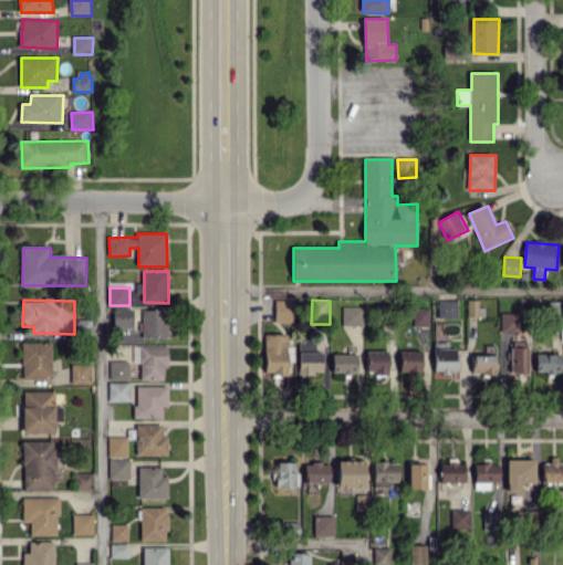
[(459,318),(459,301),(440,301),(440,318),(459,318)]
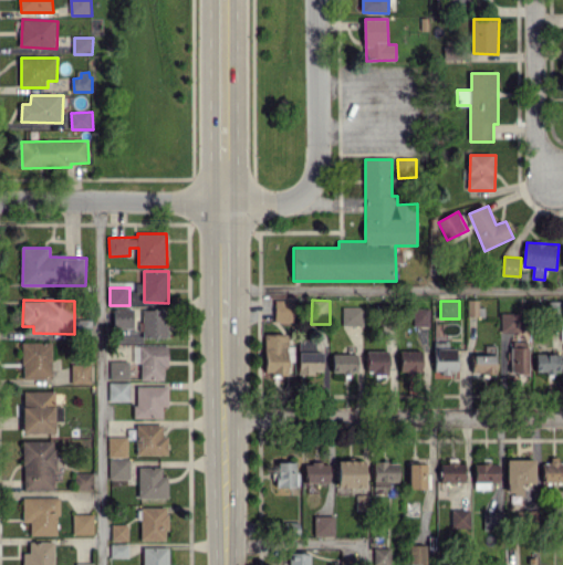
[(293,324),(295,303),(278,302),(275,322),(293,324)]
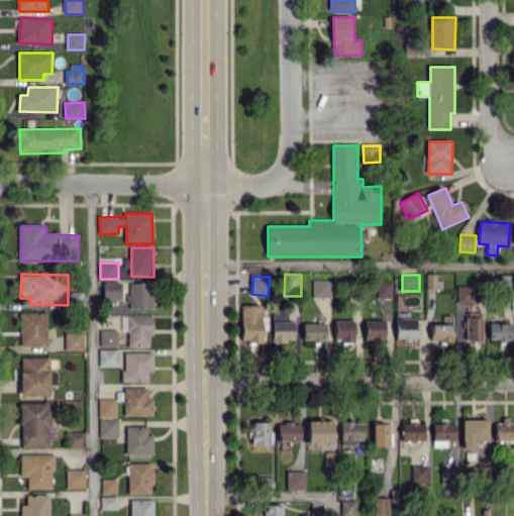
[(333,298),(332,281),(313,281),(314,299),(333,298)]
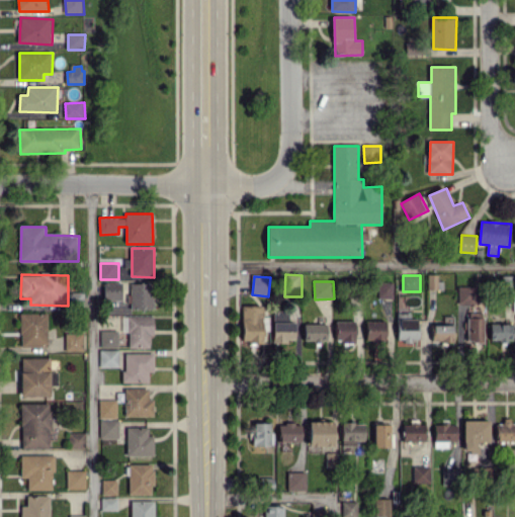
[(395,298),(395,282),(379,282),(379,298),(395,298)]
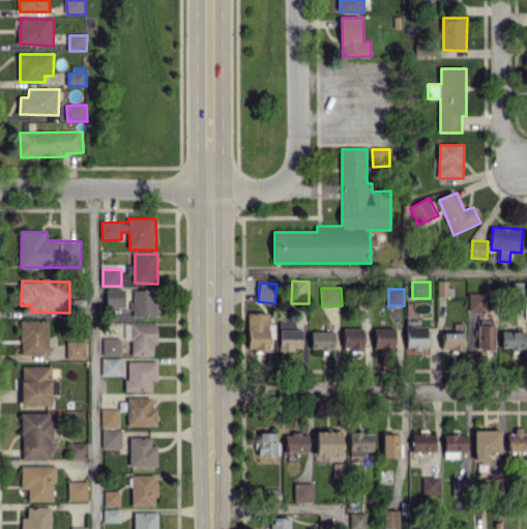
[(125,290),(107,290),(107,309),(125,309),(125,290)]
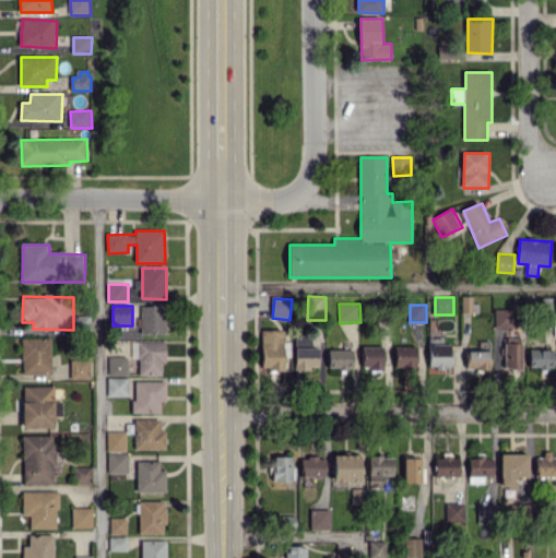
[(166,334),(167,307),(142,307),(142,334),(166,334)]
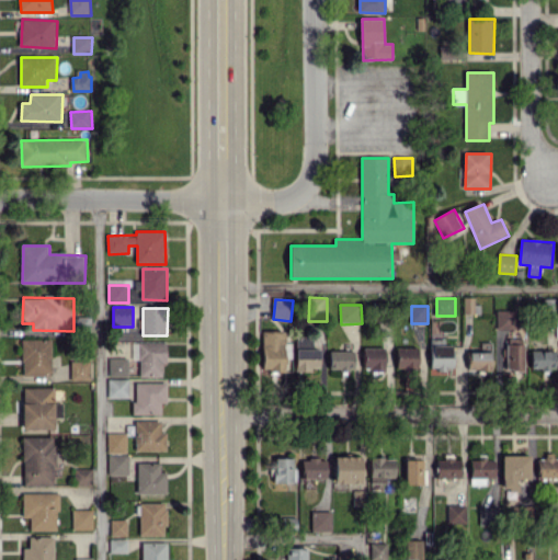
[(498,330),(517,330),(517,311),(499,310),(498,330)]
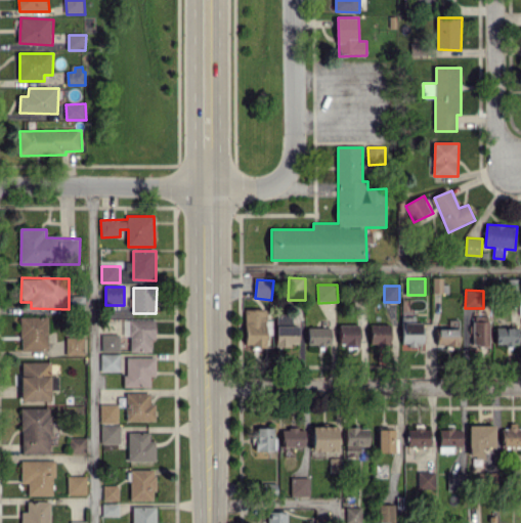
[(246,347),(266,347),(267,310),(247,310),(246,347)]
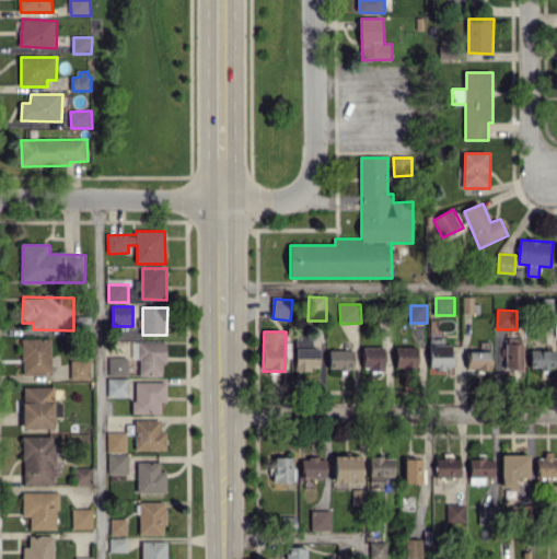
[(321,349),(313,349),(313,337),(298,336),(297,371),(320,372),(321,349)]
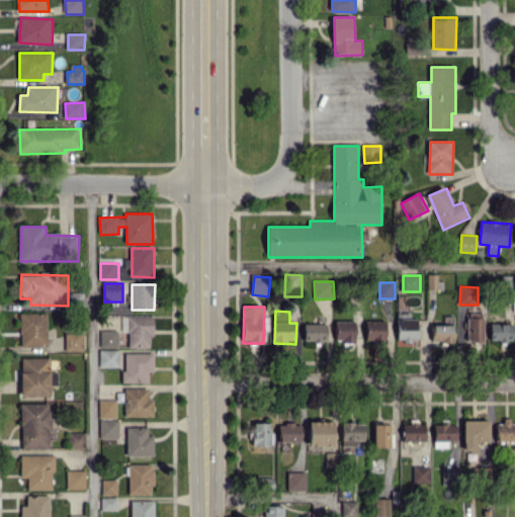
[(486,344),(485,313),(467,313),(468,345),(486,344)]
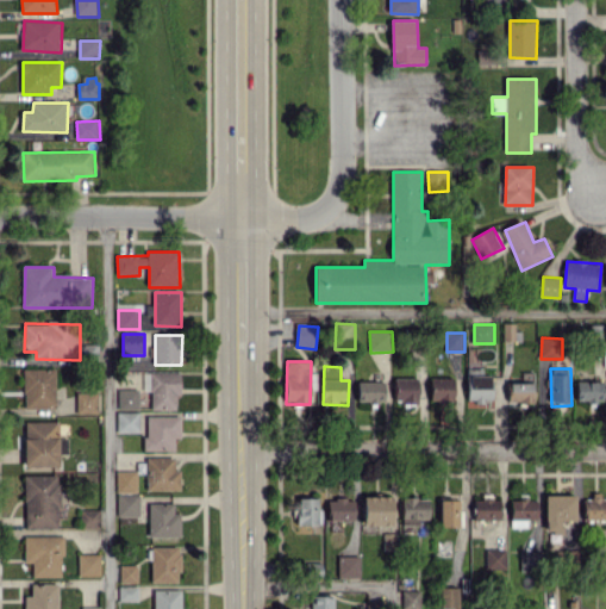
[(57,370),(25,370),(26,409),(57,409),(57,370)]
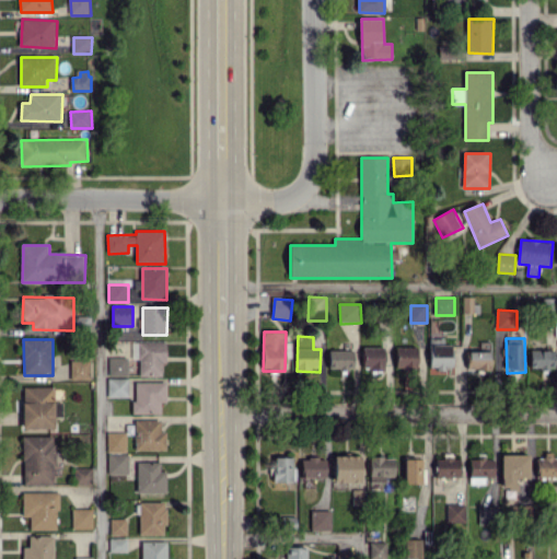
[(445,339),(431,339),(431,370),(454,370),(454,345),(445,345),(445,339)]
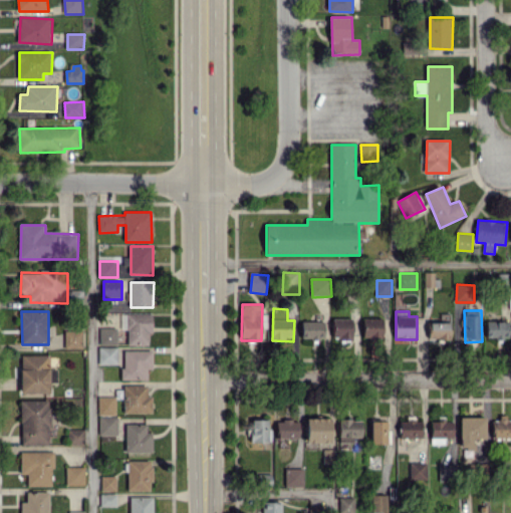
[(154,314),(128,314),(129,346),(150,345),(150,333),(154,333),(154,314)]
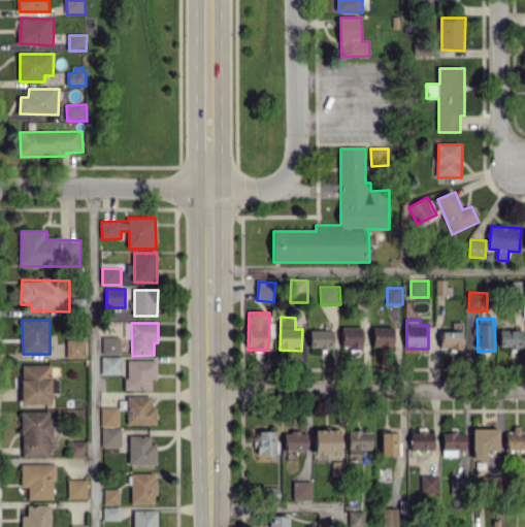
[(342,349),(363,349),(364,328),(343,327),(342,349)]
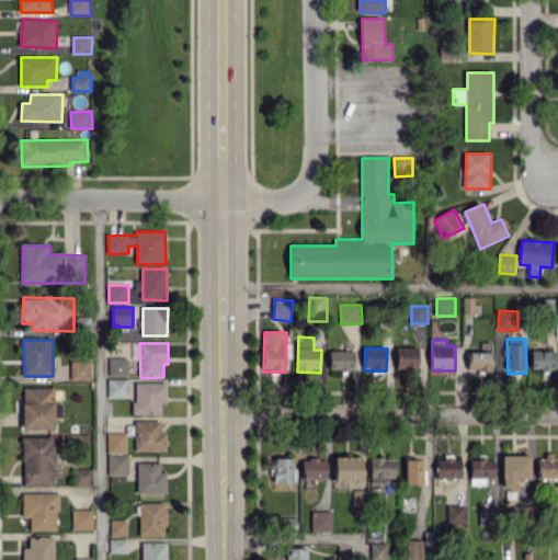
[(397,370),(419,370),(419,349),(398,347),(397,370)]
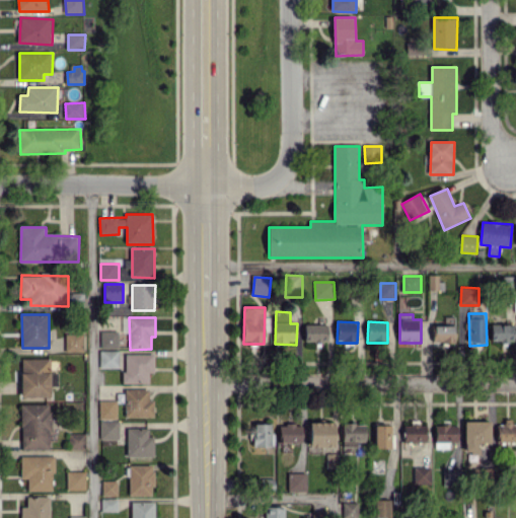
[(328,324),(306,324),(306,343),(328,343),(328,324)]
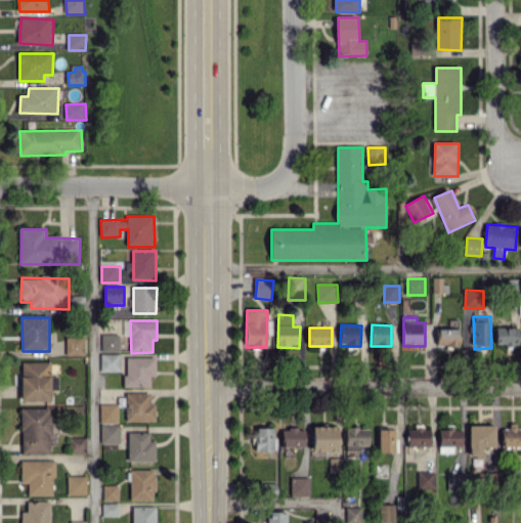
[(520,328),(496,328),(496,346),(520,346),(520,328)]
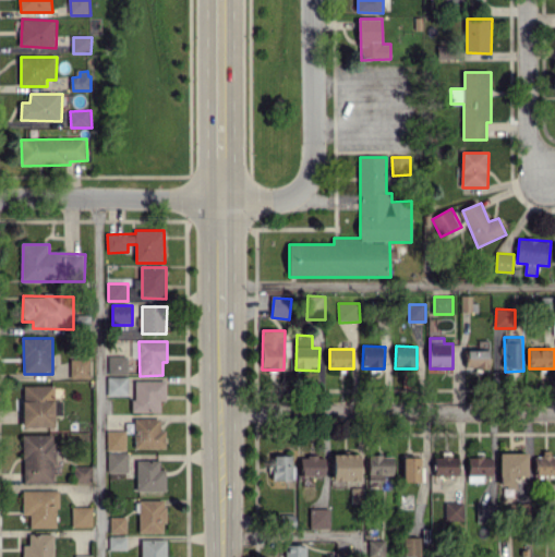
[(491,370),(491,351),(468,350),(468,368),(491,370)]
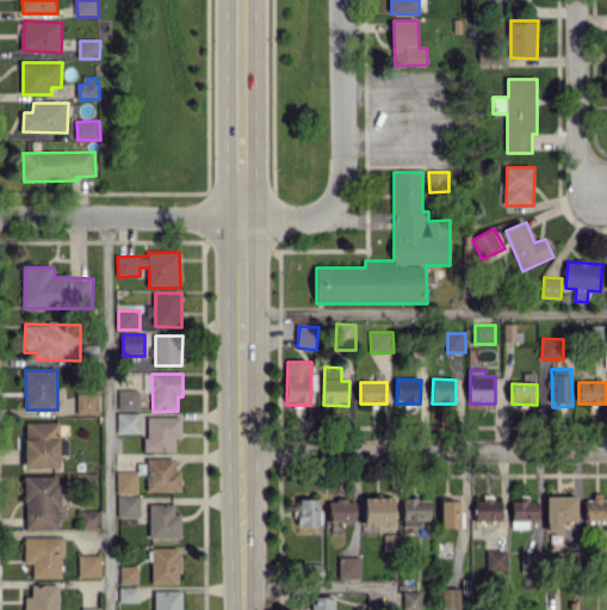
[(141,411),(141,390),(121,390),(121,411),(141,411)]
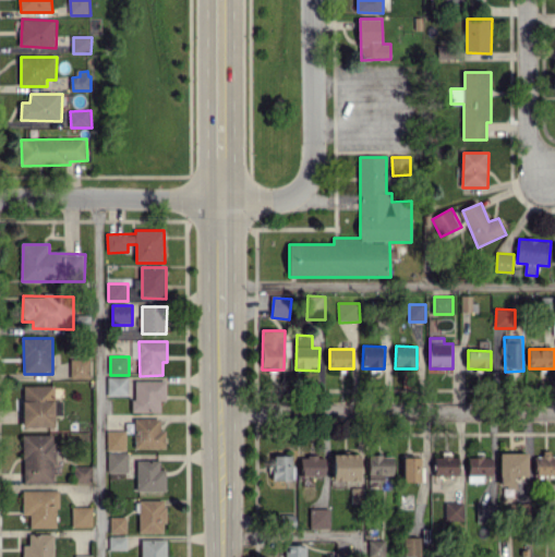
[(72,378),(91,379),(91,360),(72,360),(72,378)]
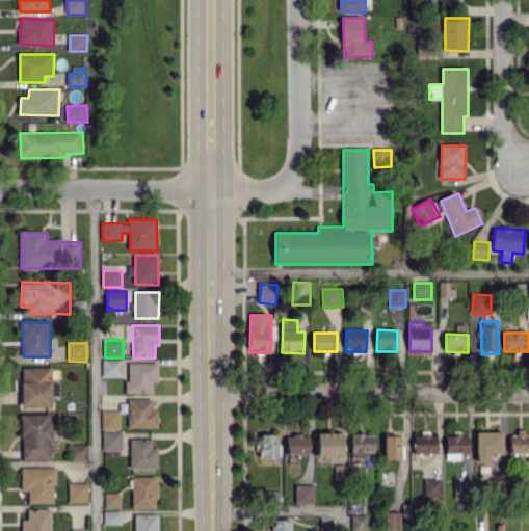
[(123,378),(123,361),(104,360),(104,377),(123,378)]
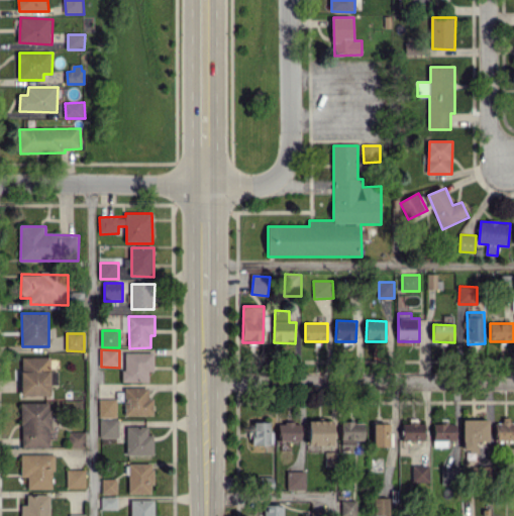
[(155,353),(125,353),(124,383),(149,383),(149,372),(155,372),(155,353)]
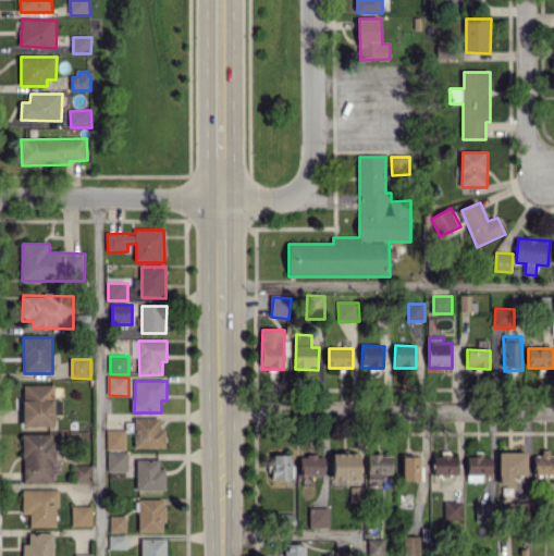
[(25,427),(56,427),(56,415),(63,415),(63,400),(54,400),(54,385),(24,385),(25,427)]
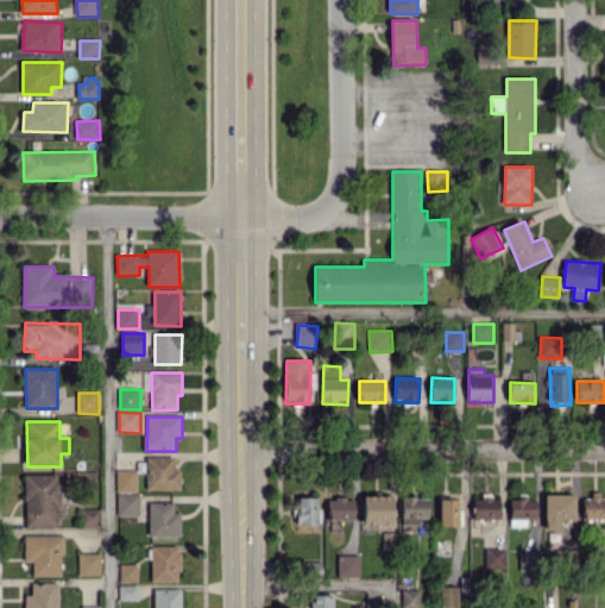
[(147,490),(182,490),(182,470),(176,470),(176,457),(147,457),(147,490)]
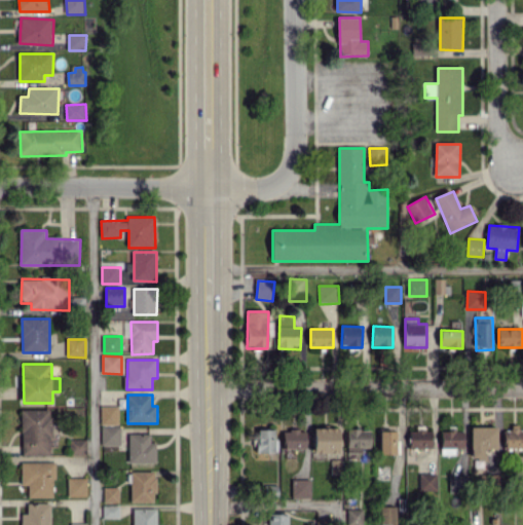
[(119,425),(119,406),(102,406),(102,425),(119,425)]
